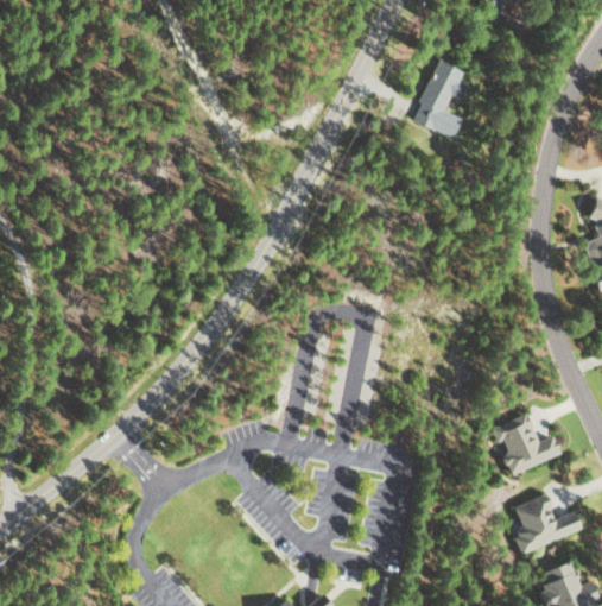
[(413,120),(452,138),(461,118),(445,111),(452,95),(460,99),(466,84),(458,81),(463,71),(441,61),(413,120)]
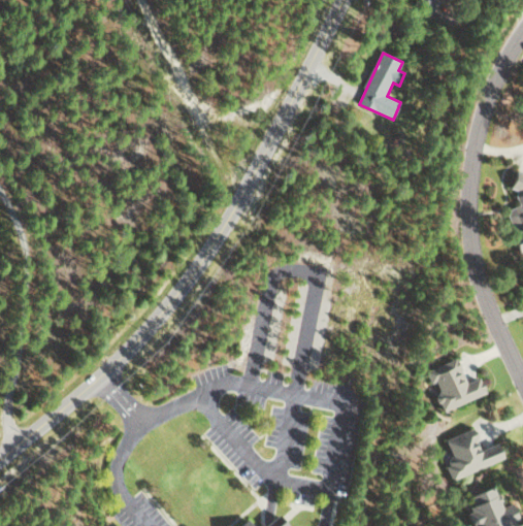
[(522,175),(512,179),(516,191),(516,190),(522,206),(510,211),(518,234),(514,236),(520,254),(522,253),(522,175)]
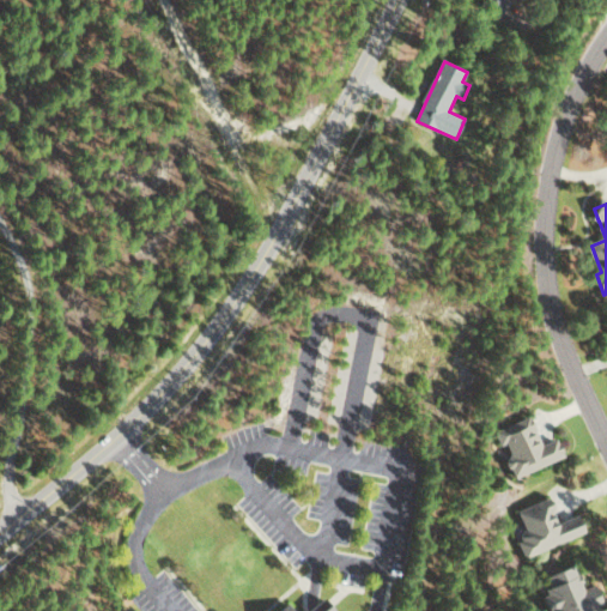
[(498,431),(504,447),(505,447),(517,478),(565,459),(558,440),(542,446),(533,418),(498,431)]
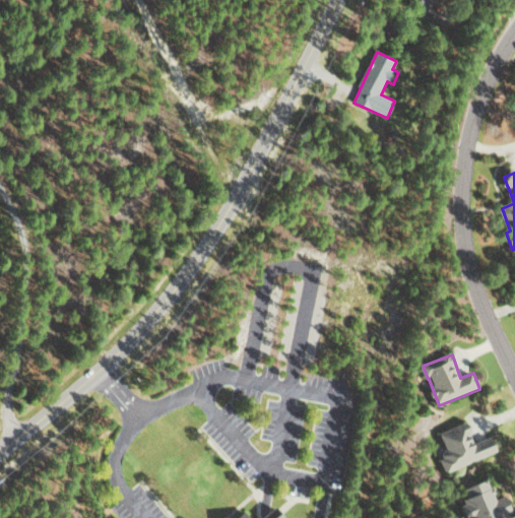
[(496,454),(490,438),(473,445),(469,434),(471,433),(467,423),(441,434),(448,452),(441,455),(449,473),(496,454)]
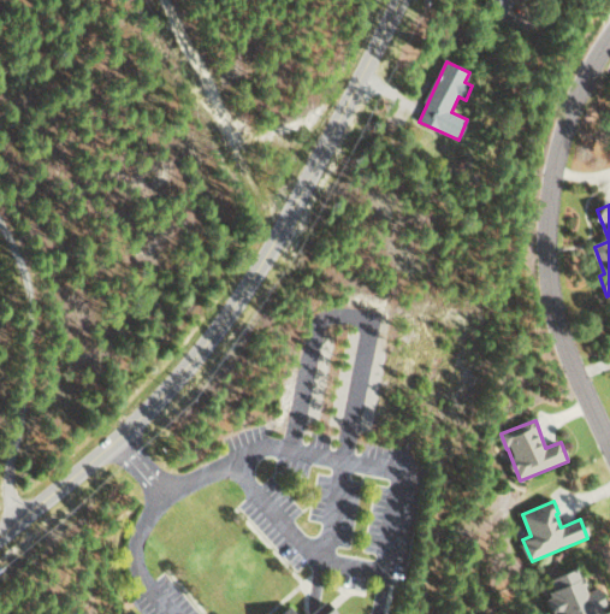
[(551,580),(556,595),(546,598),(552,613),(594,613),(606,609),(598,589),(587,592),(579,570),(551,580)]
